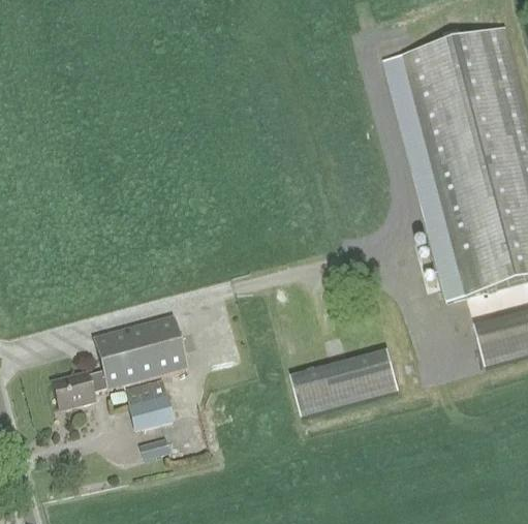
[(527,278),(527,121),(503,28),(402,55),(465,296),(527,278)]
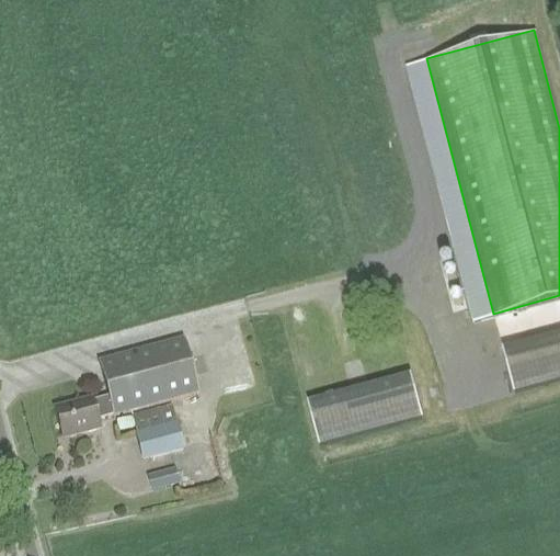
[(113,412),(197,389),(182,335),(98,358),(107,393),(92,397),(91,394),(53,405),(60,430),(67,428),(68,433),(99,426),(96,416),(112,411),(113,412)]
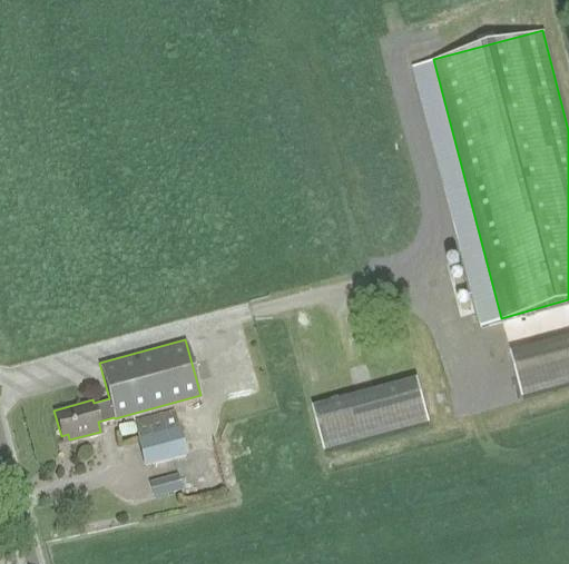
[(568,347),(513,363),(521,395),(568,382),(568,347)]
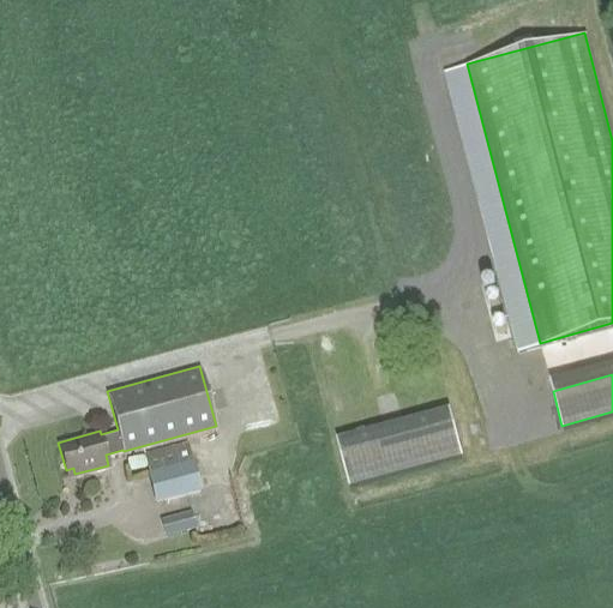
[(461,453),(451,419),(340,449),(349,483),(461,453)]
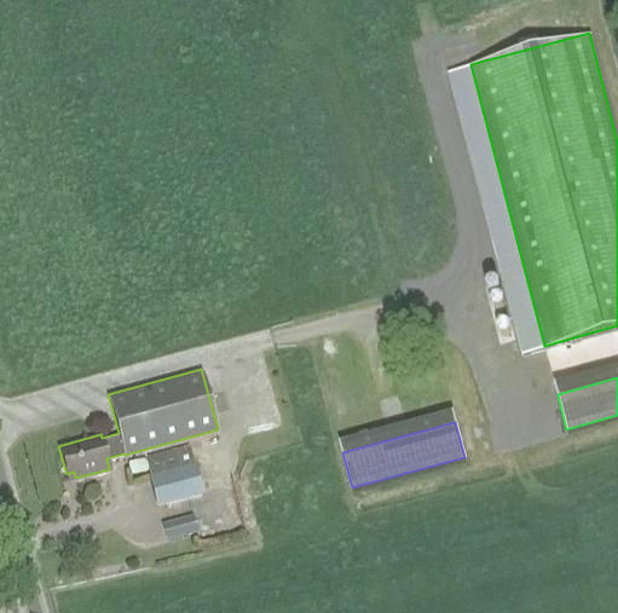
[(202,491),(195,460),(194,461),(189,441),(145,454),(150,472),(148,473),(156,503),(202,491)]
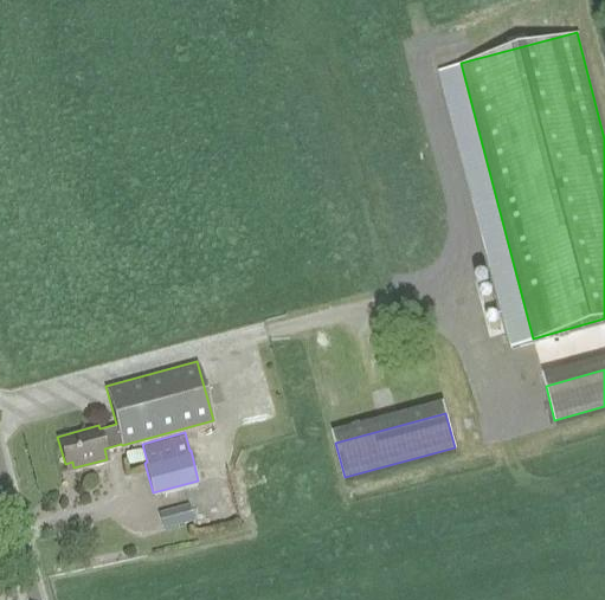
[(193,517),(188,501),(159,509),(163,526),(193,517)]
